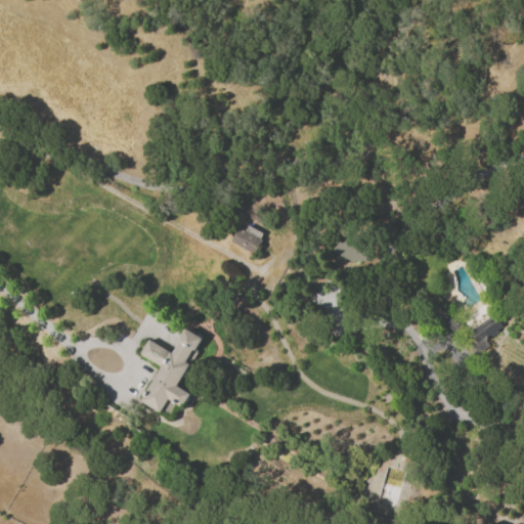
[(230,241),(237,227),(245,231),(249,225),(263,233),(260,239),(262,241),(254,255),(230,241)]
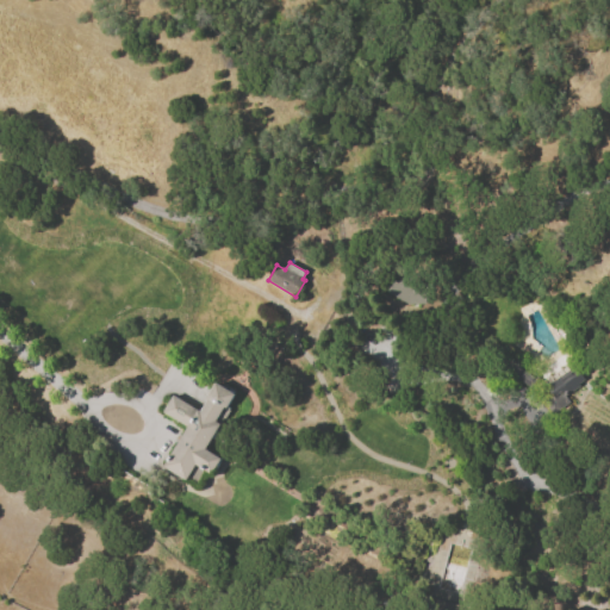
[(386,291),(392,281),(398,284),(399,280),(411,286),(409,290),(416,294),(410,305),(386,291)]
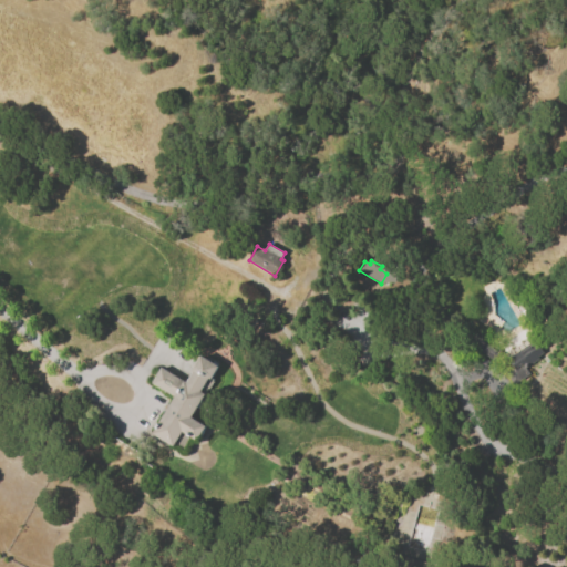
[(534,334),(539,343),(538,344),(544,353),(538,357),(540,359),(526,369),(529,373),(514,383),(498,360),(529,340),(528,338),(534,334)]
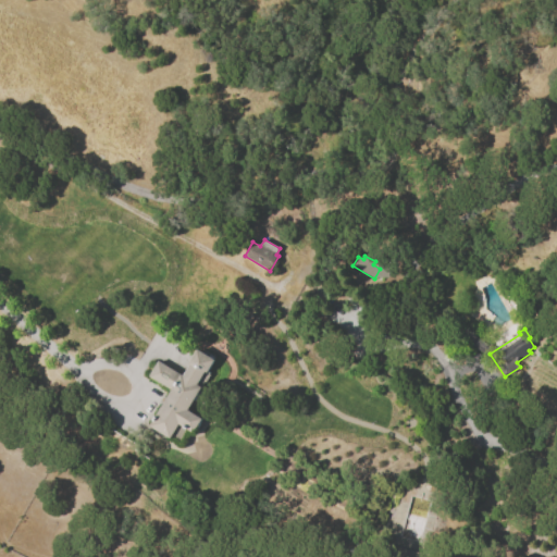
[(487,345),(481,354),(465,342),(471,333),(487,345)]
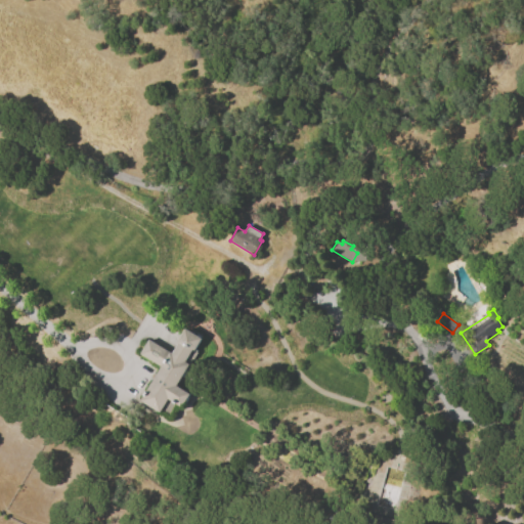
[(140,400),(161,367),(140,354),(149,339),(172,353),(178,343),(176,341),(184,328),(202,339),(194,350),(192,349),(185,361),(190,364),(177,386),(190,394),(181,407),(169,399),(161,412),(140,400)]
